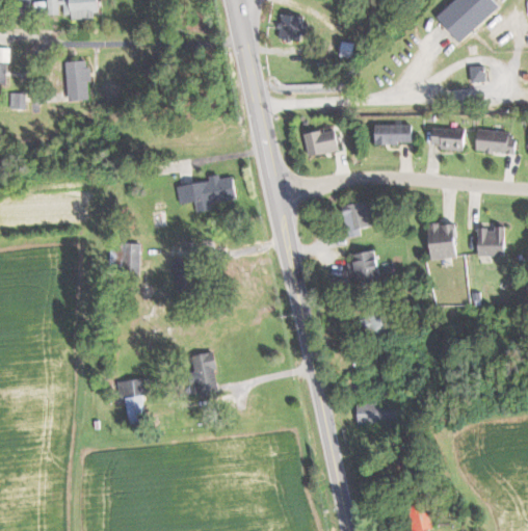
[(54,0),(46,1),(46,17),(60,16),(60,20),(98,18),(97,0),(54,0)]
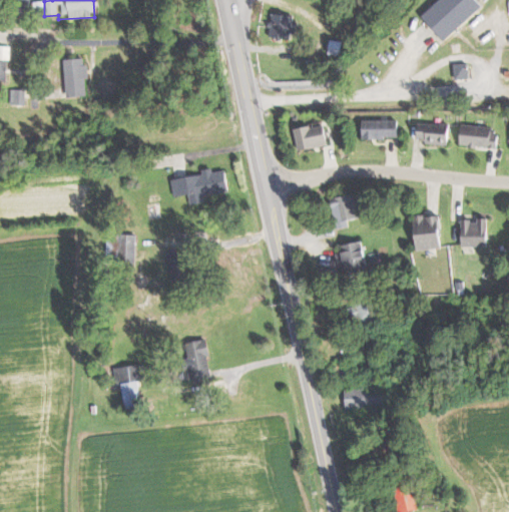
[(438,0),(421,17),(445,41),(482,4),(477,0),(438,0)]
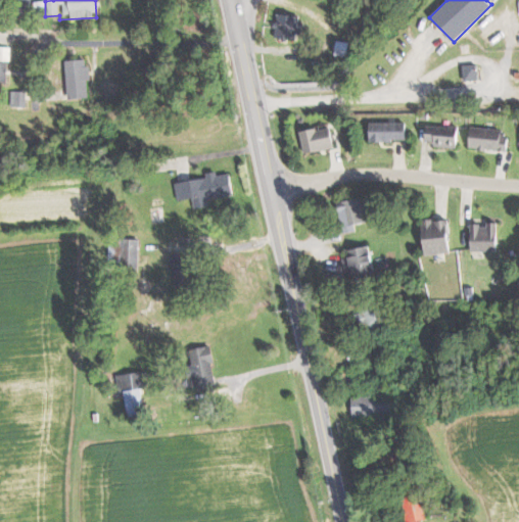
[(296,39),(297,15),(274,14),(273,38),(296,39)]
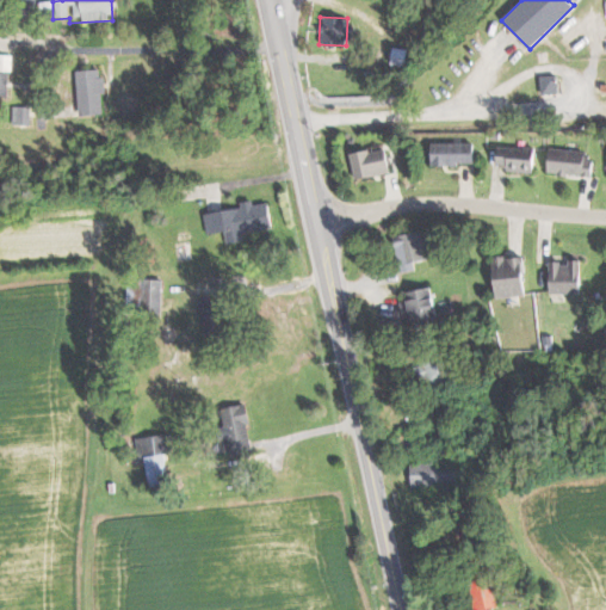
[(0,71),(10,72),(10,55),(0,55),(0,71)]
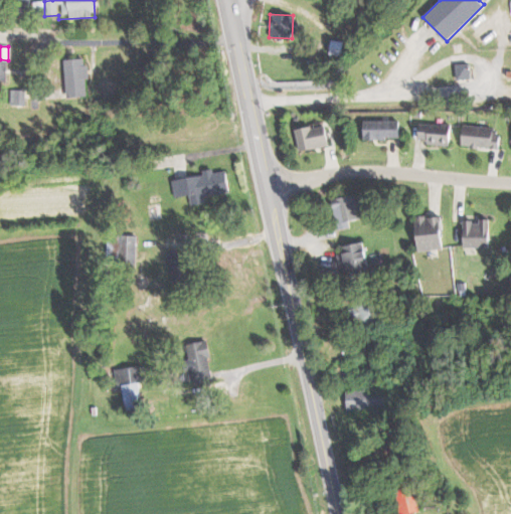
[(62,59),(64,98),(87,97),(83,58),(62,59)]
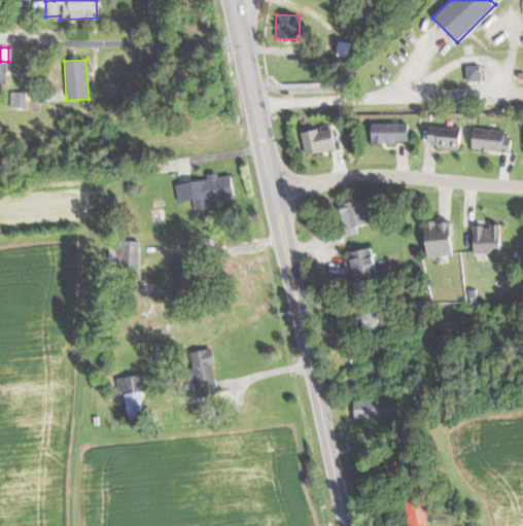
[(465,82),(480,81),(479,65),(464,66),(465,82)]
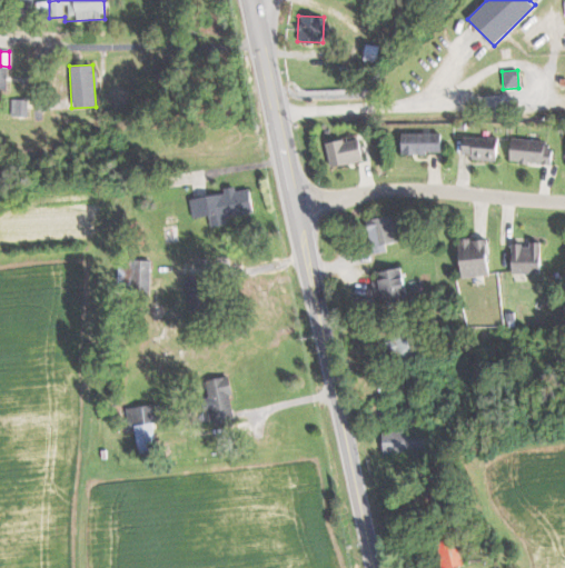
[(8,100),(9,117),(26,116),(26,99),(8,100)]
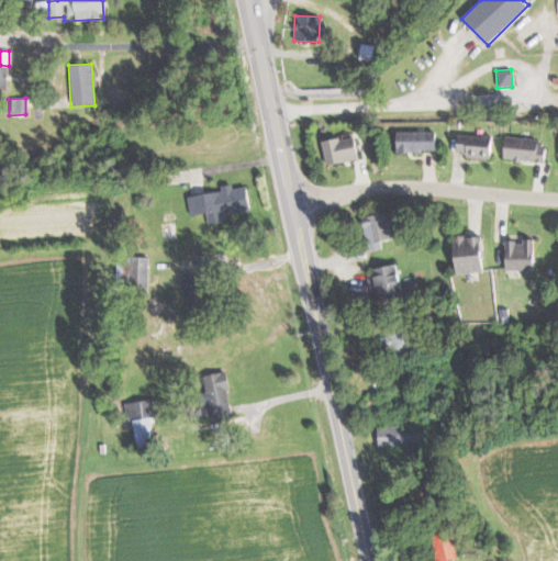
[(397,152),(436,153),(436,132),(397,132),(397,152)]
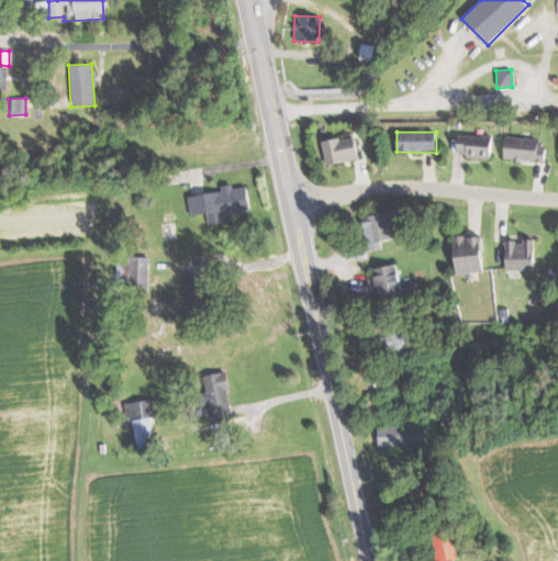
[(358,159),(354,136),(320,142),(324,165),(358,159)]
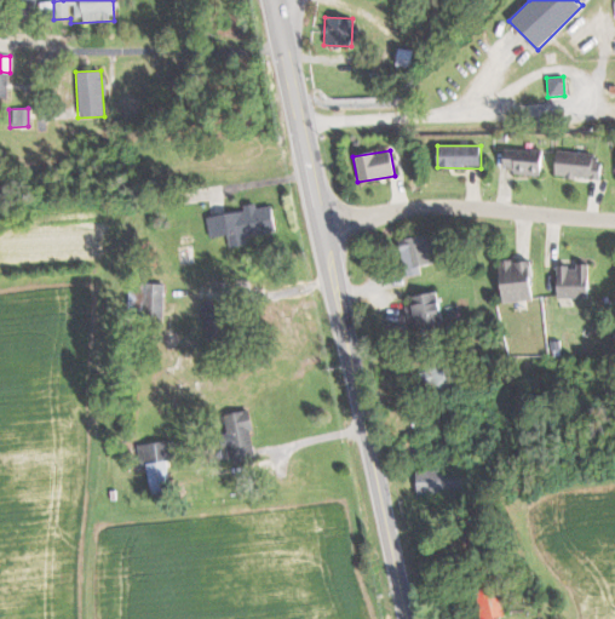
[(542,152),(504,150),(503,167),(512,167),(512,175),(541,176),(542,152)]
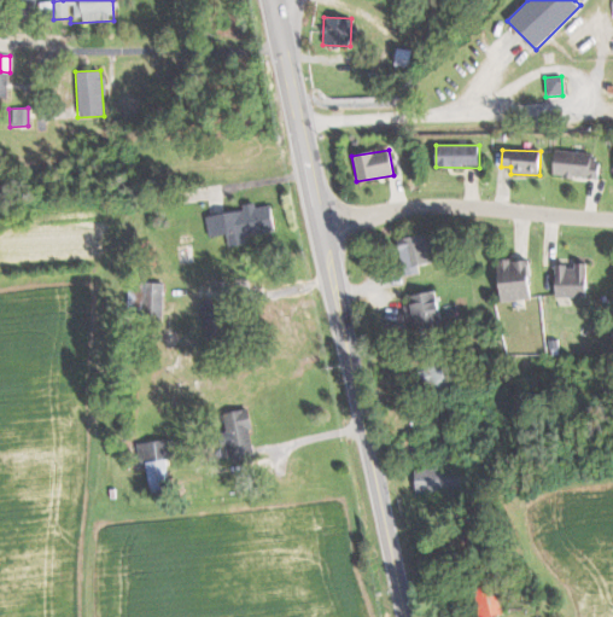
[(599,179),(599,169),(591,169),(593,153),(553,151),(552,176),(599,179)]
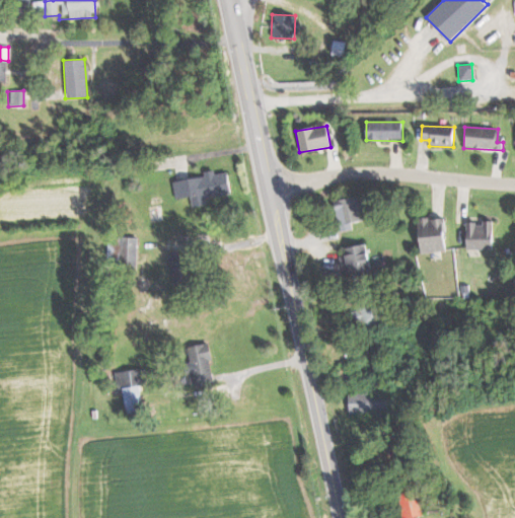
[(171,181),(175,200),(190,197),(192,208),(207,205),(206,199),(230,194),(226,172),(213,174),(171,181)]
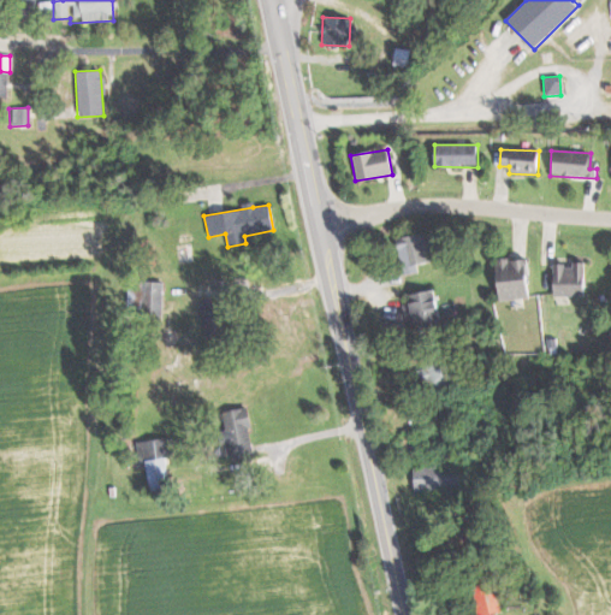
[(401,276),(415,273),(414,264),(433,261),(429,232),(395,237),(401,276)]
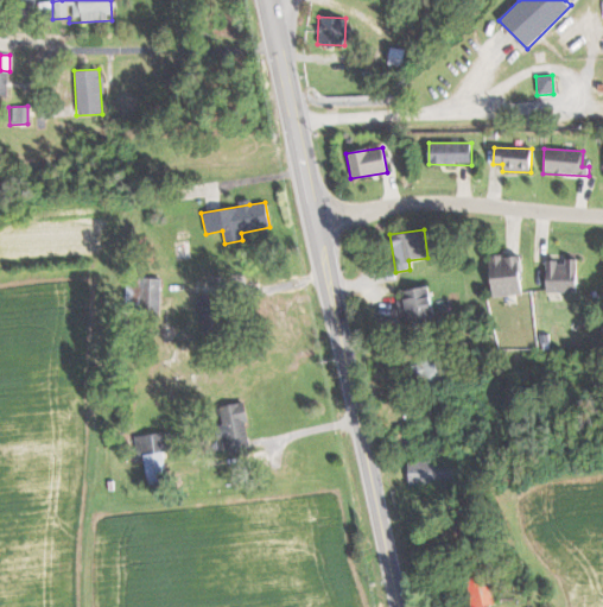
[(493,298),(524,295),(519,254),(488,258),(493,298)]
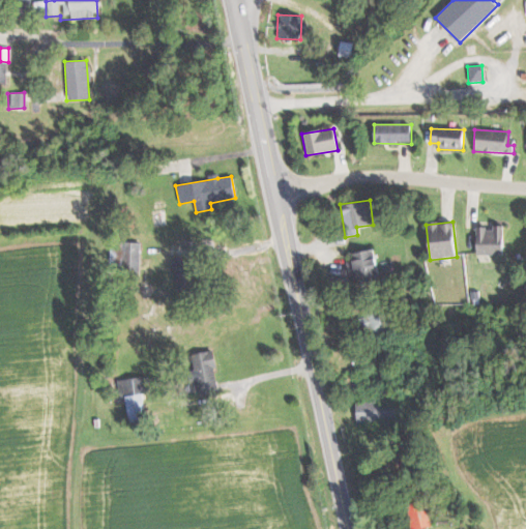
[(505,226),(493,225),(493,228),(475,227),(475,255),(504,256),(505,226)]
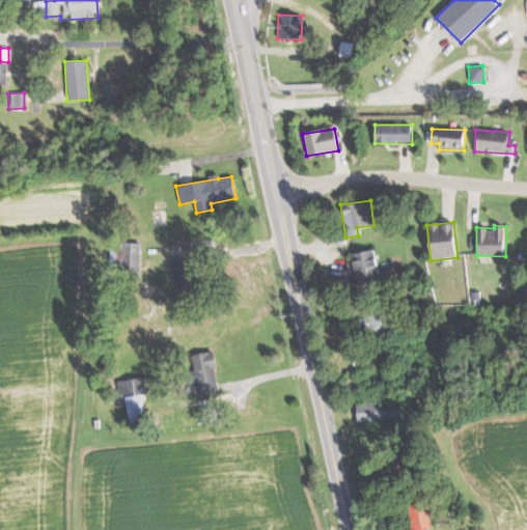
[(350,253),(352,262),(347,263),(349,279),(379,275),(375,249),(350,253)]
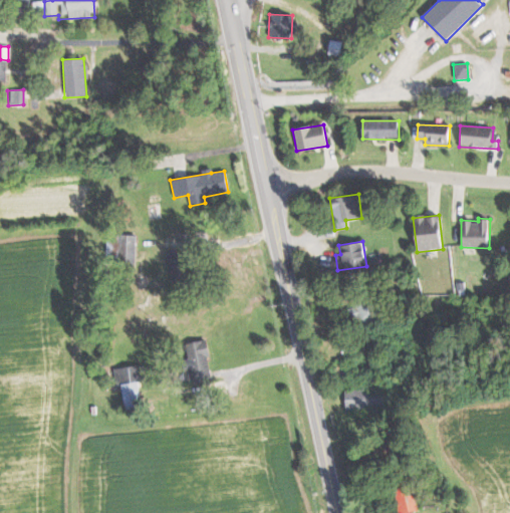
[(184,250),(169,250),(168,278),(183,279),(184,250)]
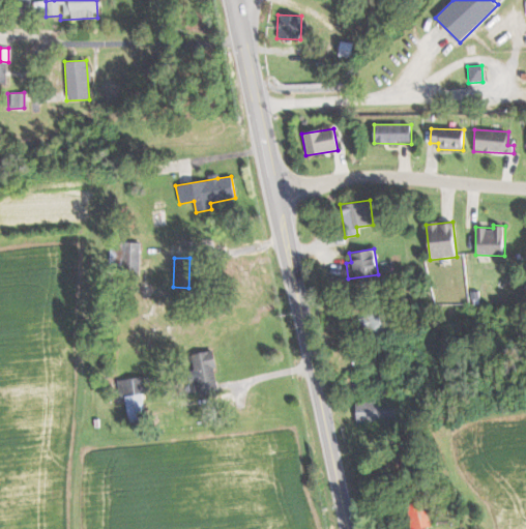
[(361,309),(364,338),(386,335),(384,306),(361,309)]
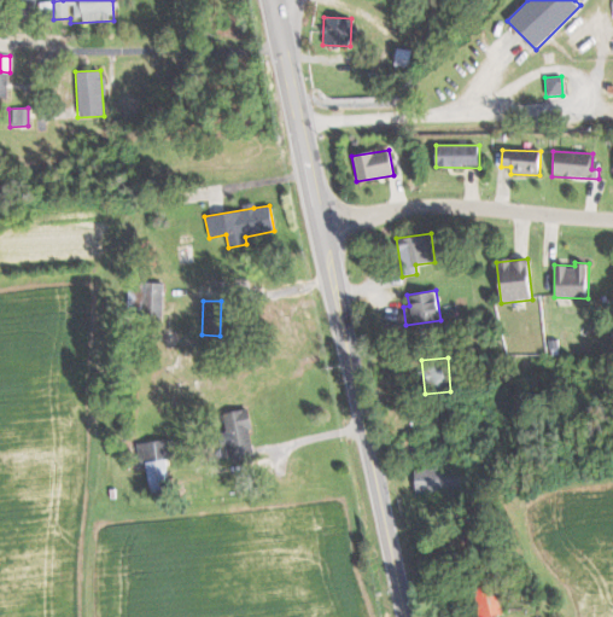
[(222,413),(229,463),(254,459),(246,409),(222,413)]
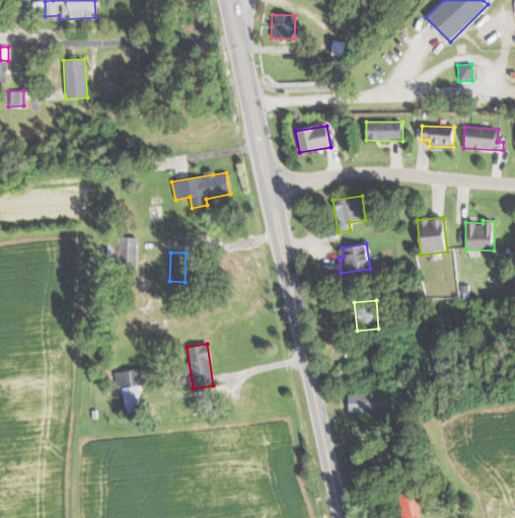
[(122,388),(125,414),(142,412),(138,385),(144,384),(142,369),(113,373),(115,389),(122,388)]
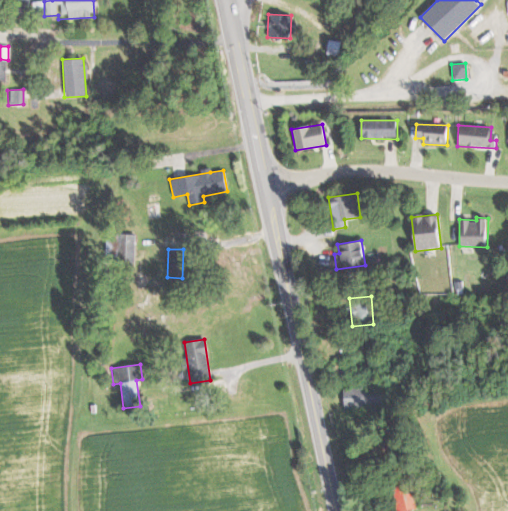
[(342,388),(343,408),(382,407),(382,387),(342,388)]
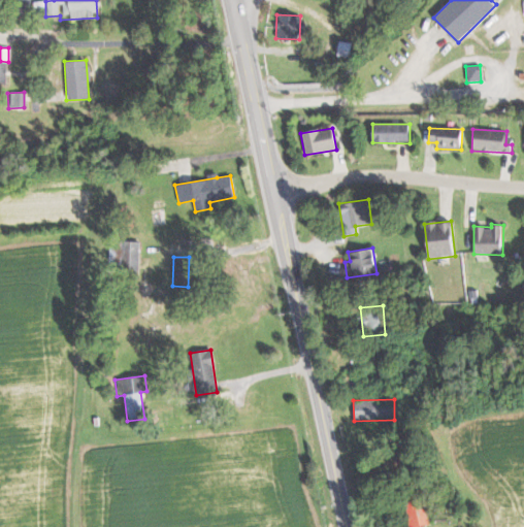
[(429,526),(425,497),(403,500),(406,526),(429,526)]
